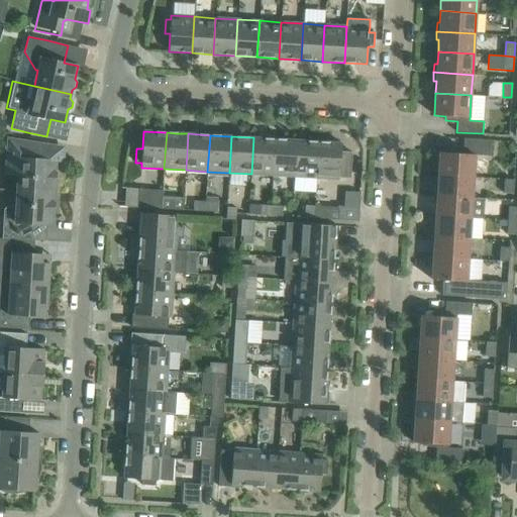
[(273,176),(275,139),(253,137),(251,174),(273,176)]
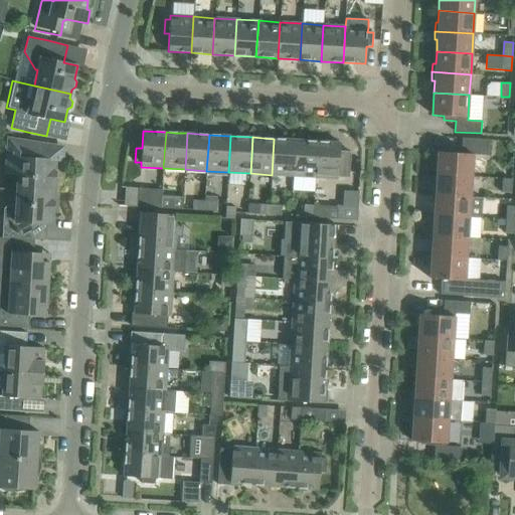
[(52,145),(32,142),(8,138),(6,170),(6,174),(16,175),(15,189),(53,192),(55,160),(51,160),(52,145)]
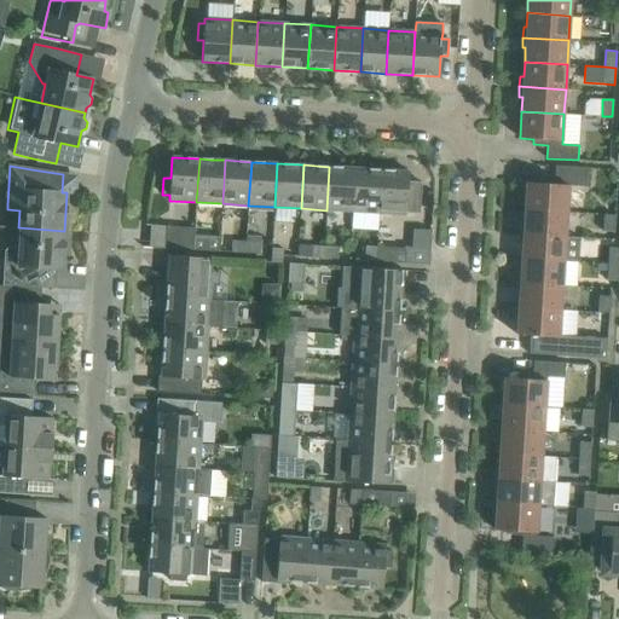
[(353,212),(356,168),(329,167),(327,210),(353,212)]
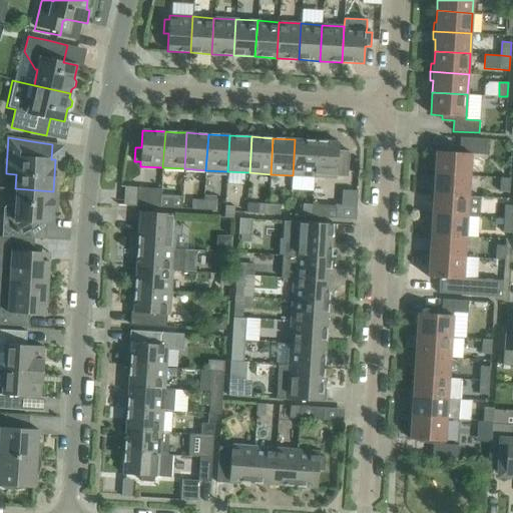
[(487,140),(481,139),(461,138),(460,149),(449,149),(449,152),(436,151),(435,173),(470,176),(472,154),(486,155),(487,140)]
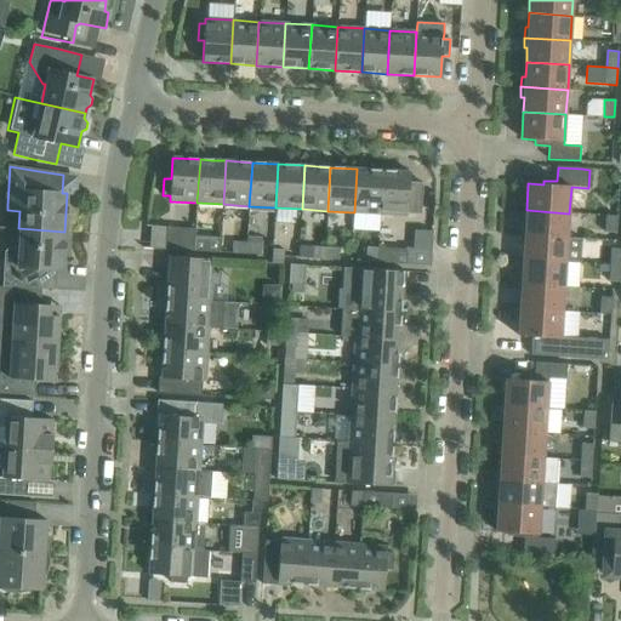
[(380,214),(382,170),(357,169),(354,212),(380,214)]
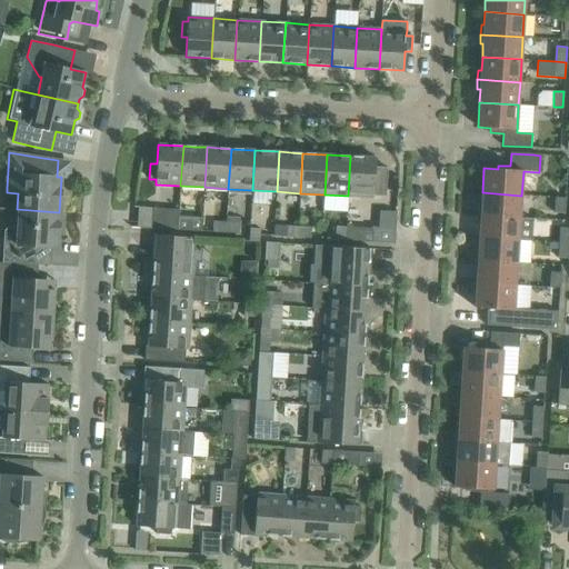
[(376,158),(350,156),(348,196),(373,198),(373,196),(386,197),(388,168),(376,167),(376,158)]
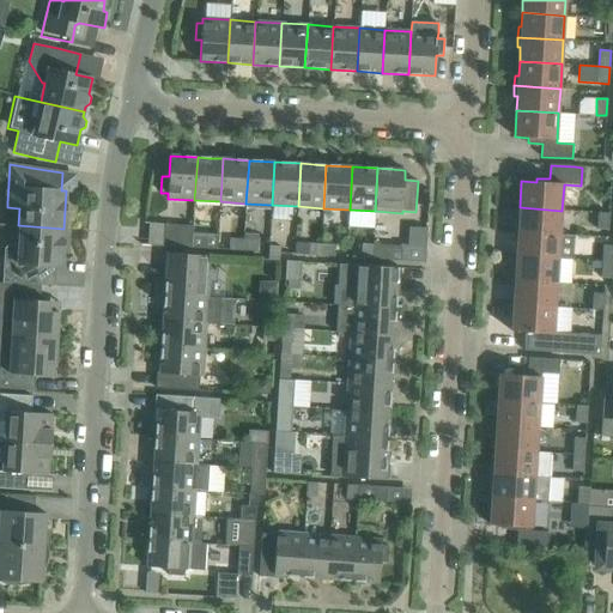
[(560,235),(562,211),(520,207),(519,222),(515,222),(515,231),(560,235)]
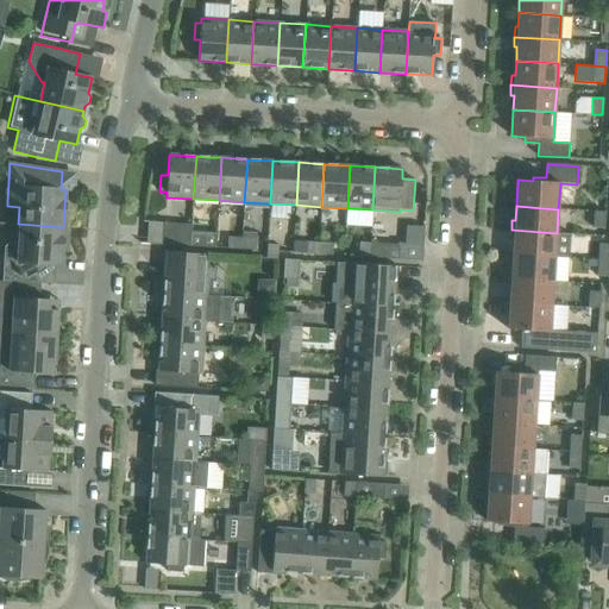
[(592,227),(604,228),(606,212),(594,212),(592,227)]
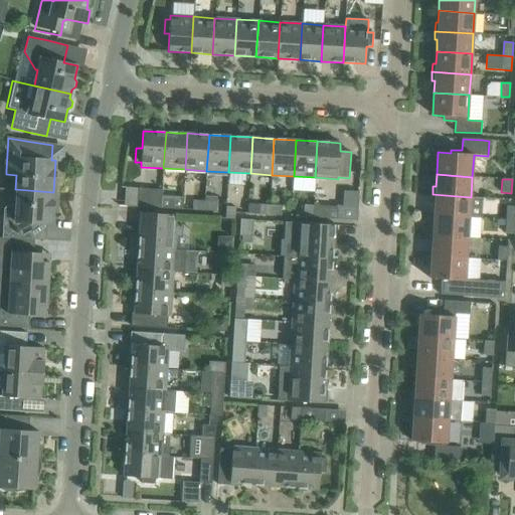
[(162,189),(158,189),(138,188),(137,206),(161,208),(162,195),(161,195),(162,189)]
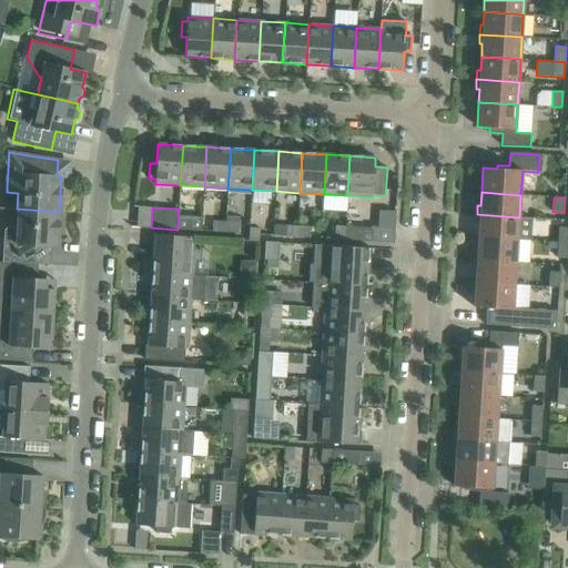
[(57,247),(59,212),(17,209),(16,227),(8,226),(4,230),(2,262),(38,264),(51,265),(52,247),(57,247)]
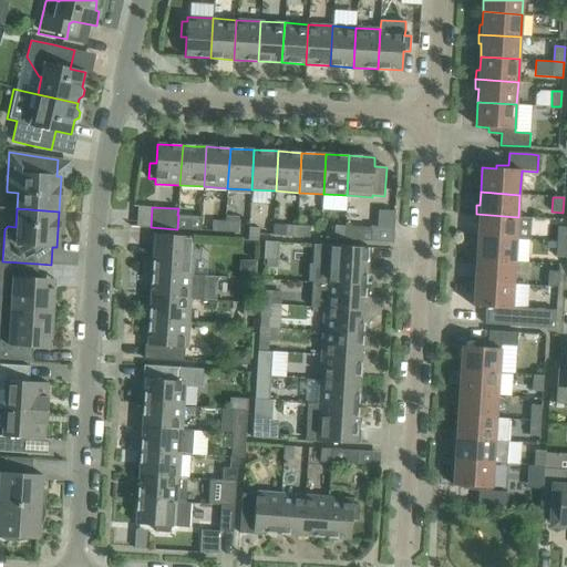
[(531,218),(518,217),(476,214),(475,224),(478,224),(477,236),(517,239),(517,238),(529,239),(531,218)]
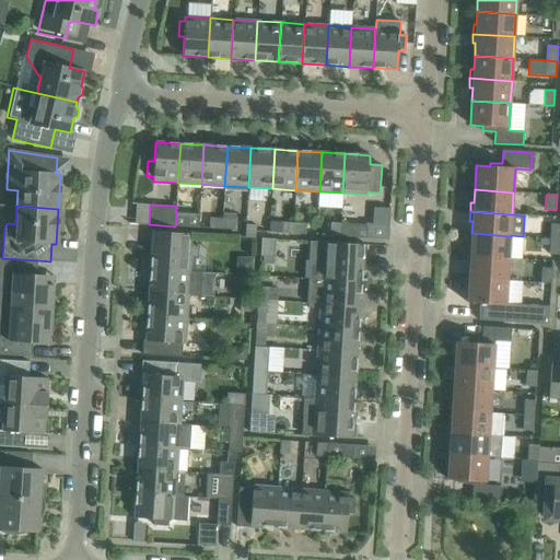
[(185,226),(186,213),(176,212),(175,226),(185,226)]
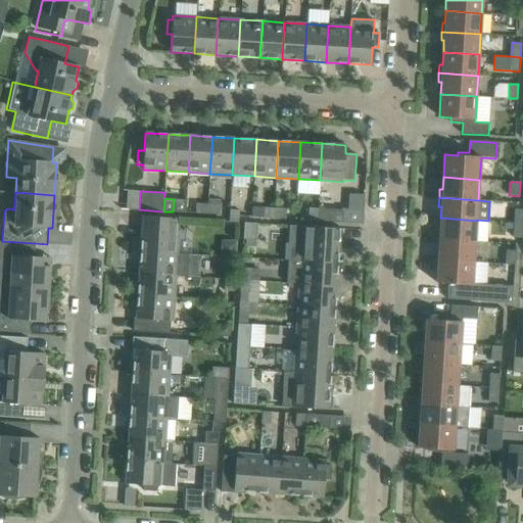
[(207,208),(207,214),(220,215),(221,205),(222,200),(208,199),(208,204),(207,208)]
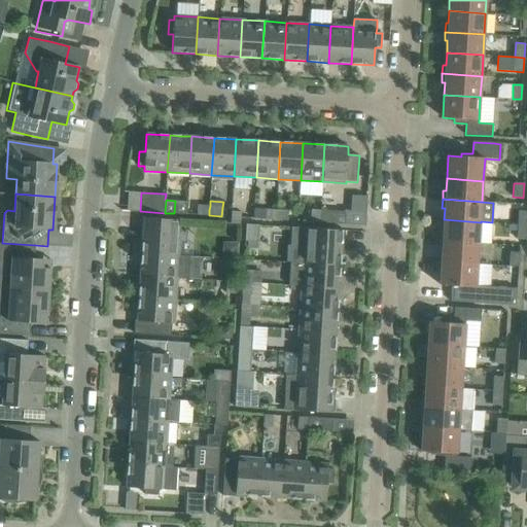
[(209,215),(210,206),(198,206),(197,215),(209,215)]
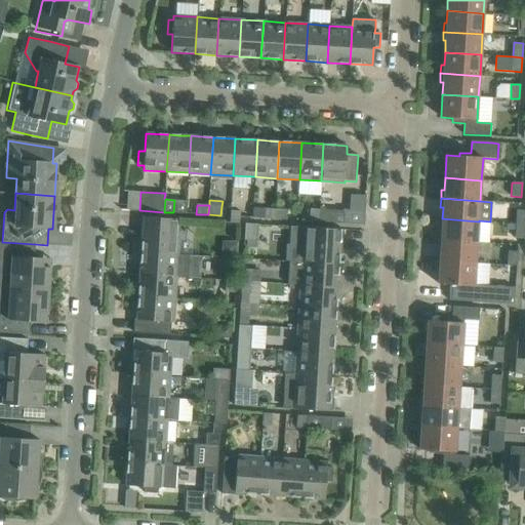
[(319,221),(320,209),(311,208),(310,221),(319,221)]
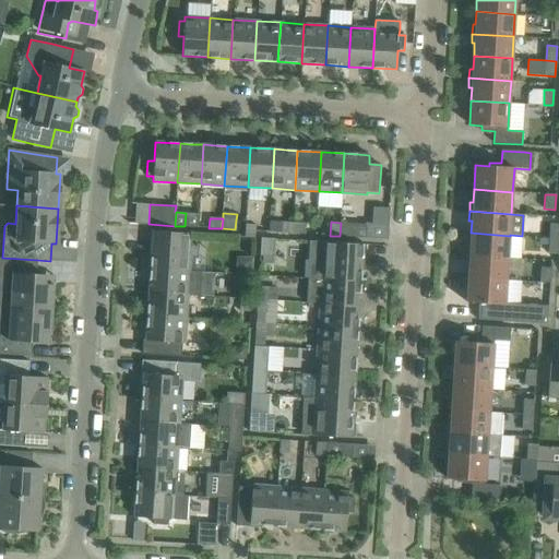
[(293,234),(293,224),(280,223),(280,233),(293,234)]
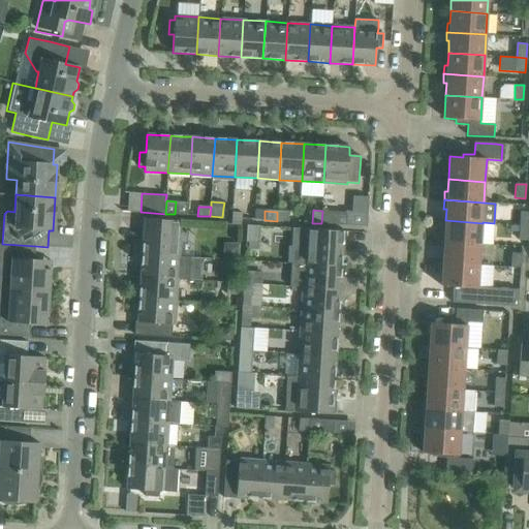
[(321,223),(346,225),(347,212),(322,211),(321,223)]
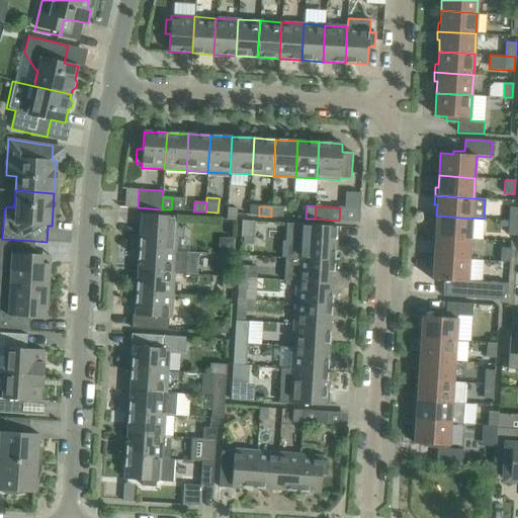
[(227,220),(236,220),(237,207),(228,207),(227,220)]
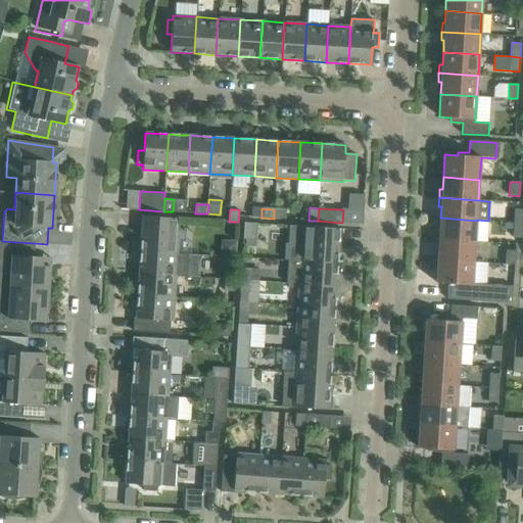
[(274,209),(274,219),(285,219),(286,209),(274,209)]
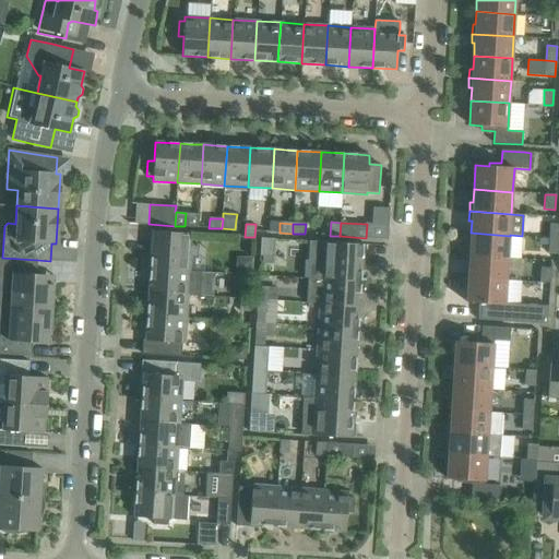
[(189,233),(171,232),(151,230),(149,252),(154,252),(153,257),(151,257),(151,269),(189,271),(191,247),(188,247),(189,233)]
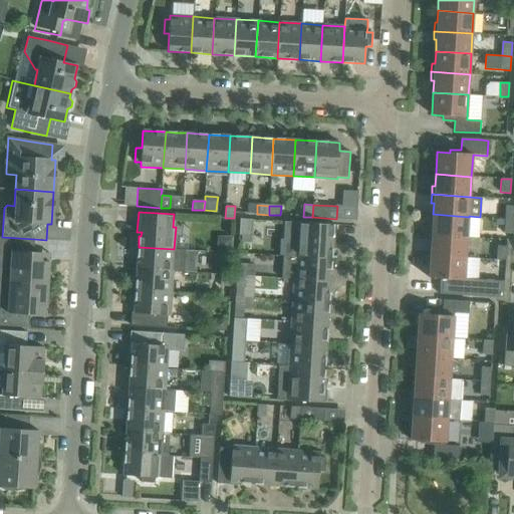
[(468,237),(469,217),(433,214),(433,226),(430,226),(429,235),(468,237)]
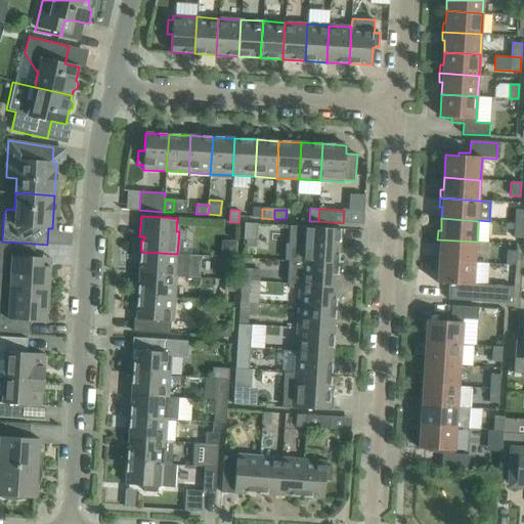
[(245,223),(244,239),(247,241),(247,246),(256,246),(258,224),(245,223)]
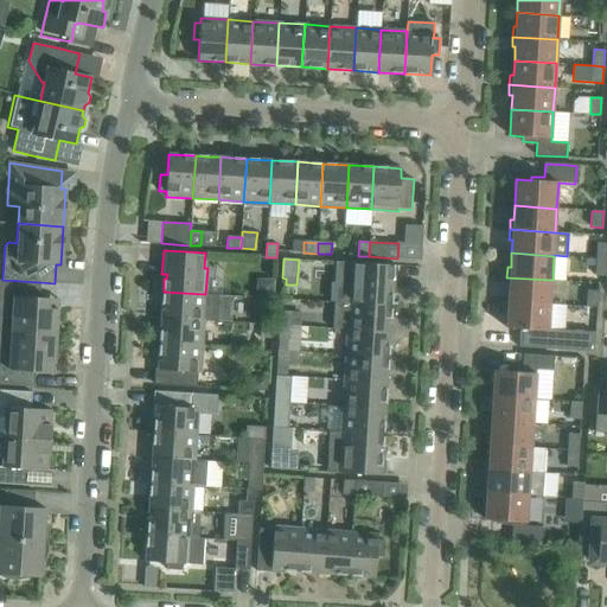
[(606,276),(606,269),(606,259),(598,259),(596,275),(606,276)]
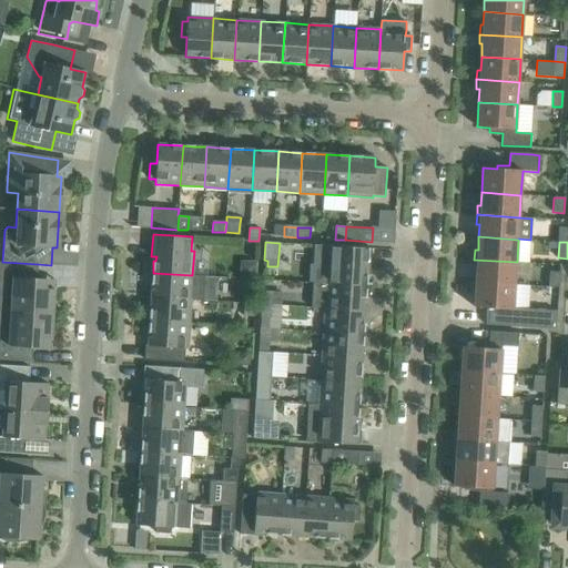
[(316,245),(314,265),(327,266),(326,284),(366,286),(367,274),(365,274),(365,270),(371,270),(372,249),(350,247),(332,246),(316,245)]
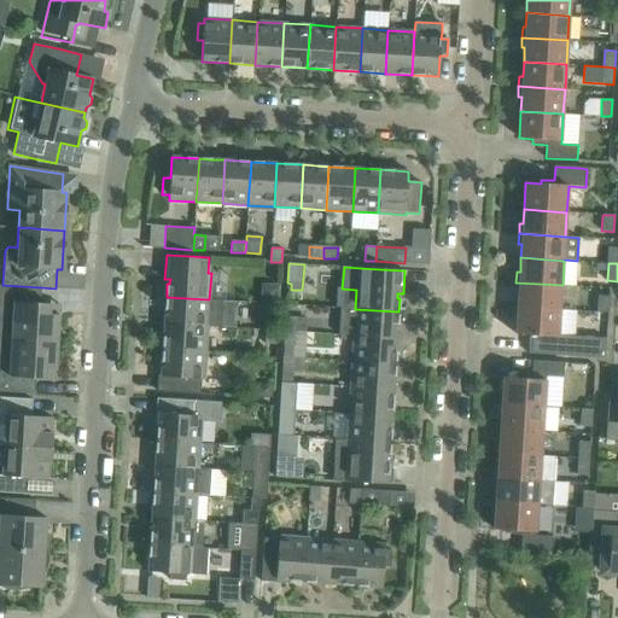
[(518,308),(560,310),(563,285),(516,283),(516,292),(518,293),(518,308)]
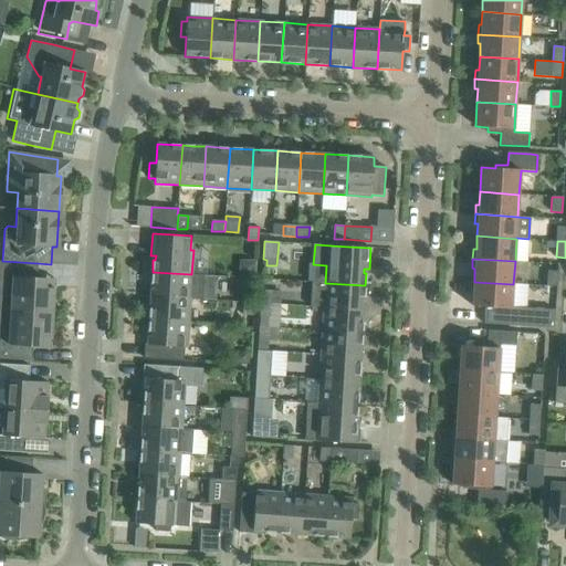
[(255,261),(239,260),(239,276),(255,278),(255,261)]
